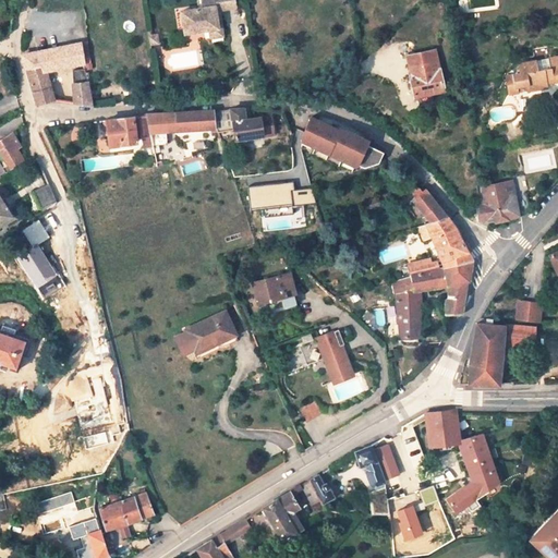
[(231,0),(203,0),(199,1),(201,12),(196,13),(179,15),(182,38),(207,34),(219,33),(218,20),(215,21),(214,14),(233,12),(231,0)]
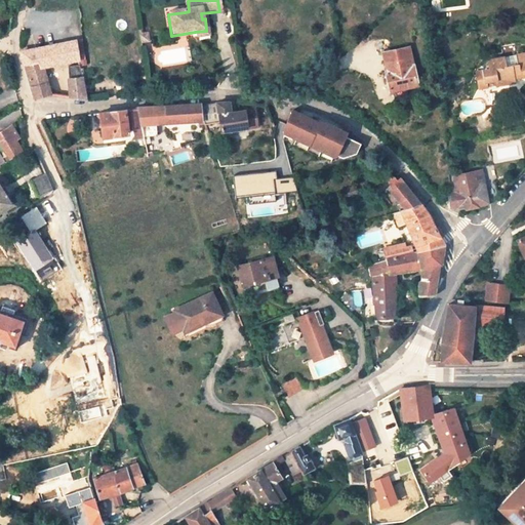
[(206,31),(195,32),(196,40),(207,38),(206,31)]
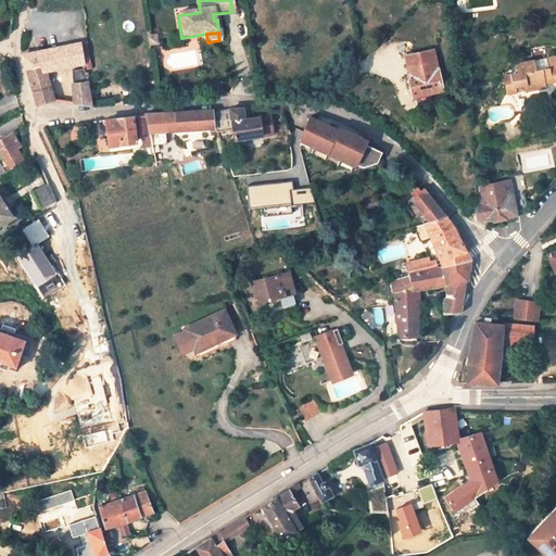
[(53,100),(46,71),(85,63),(86,63),(90,62),(87,41),(22,55),(36,104),(53,100)]
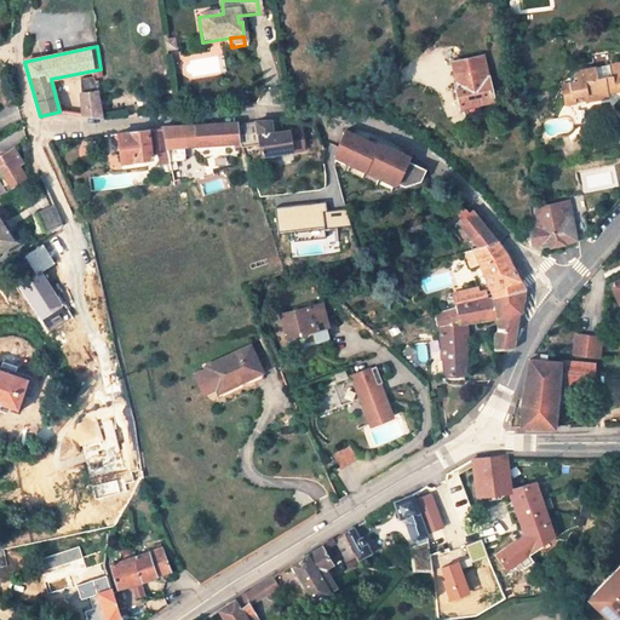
[(452,61),(461,107),(494,101),(483,53),(452,61)]
